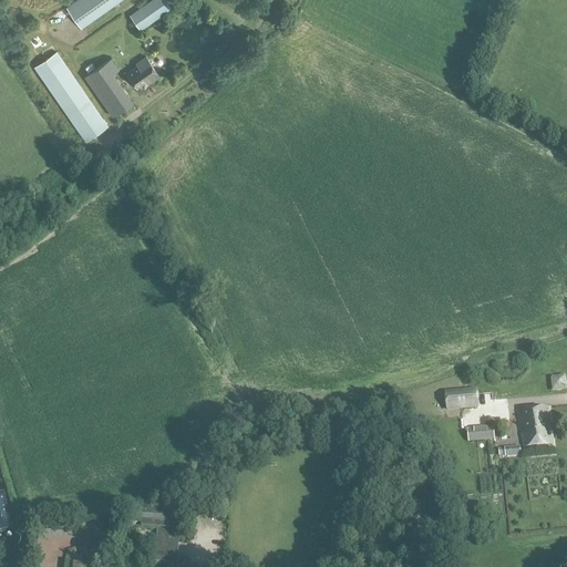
[(82,29),(122,0),(75,0),(66,7),(82,29)]
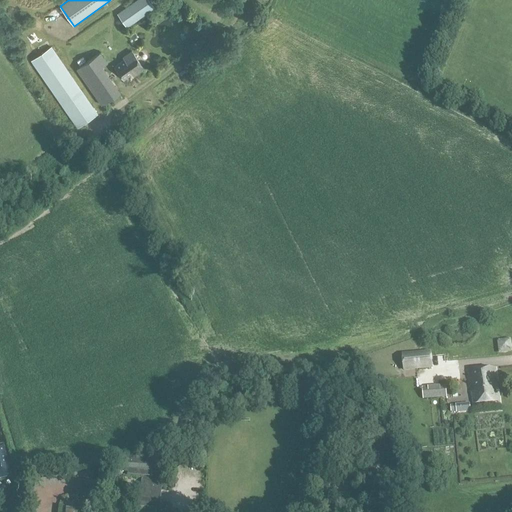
[(135,0),(117,13),(127,27),(155,8),(149,0),(135,0)]
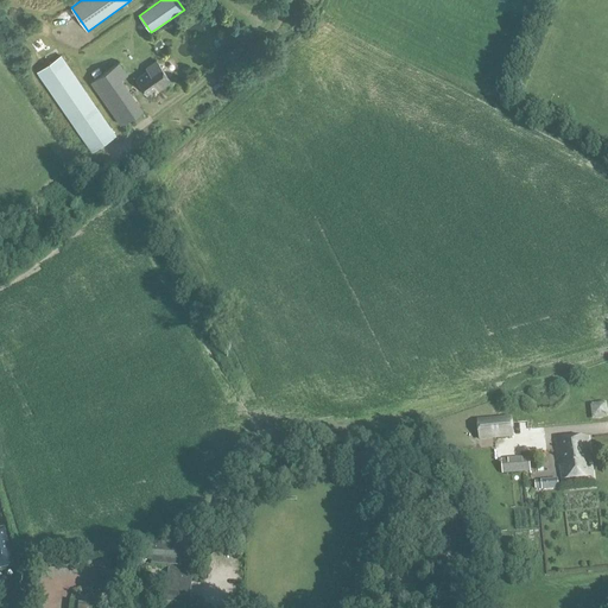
[(62,56),(37,73),(92,152),(116,135),(62,56)]
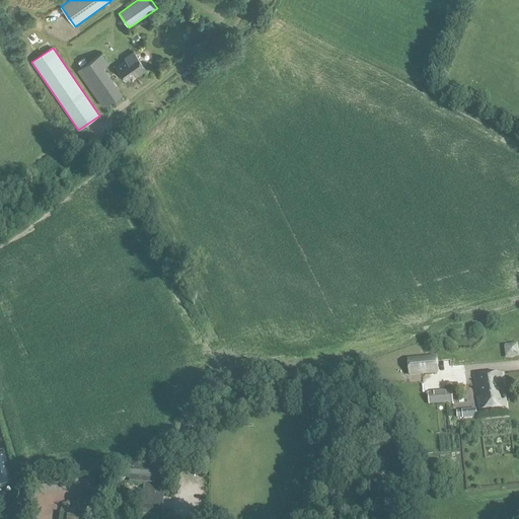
[(126,81),(134,75),(135,77),(146,69),(134,52),(123,60),(125,62),(117,68),(126,81)]
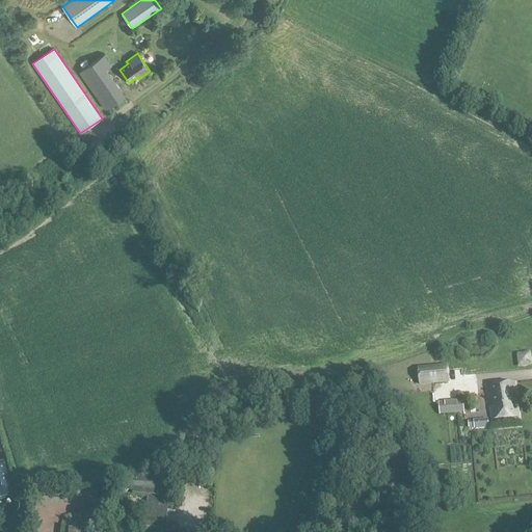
[(104,55),(79,72),(105,110),(125,97),(105,69),(111,64),(104,55)]
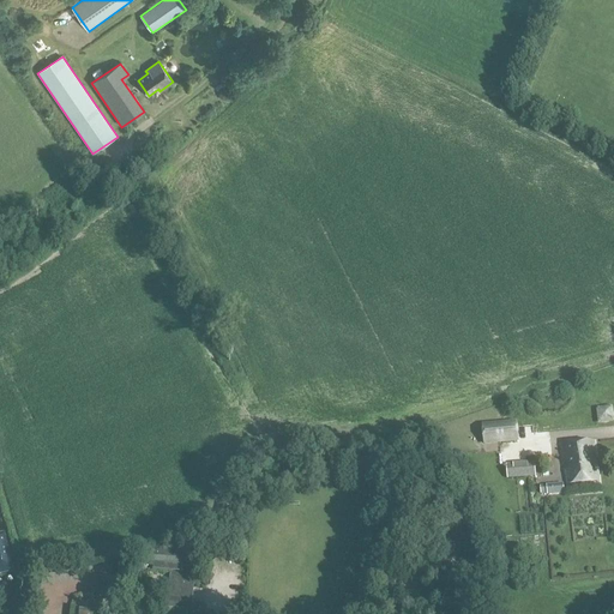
[(613,404),(601,407),(602,415),(613,413),(613,404)]
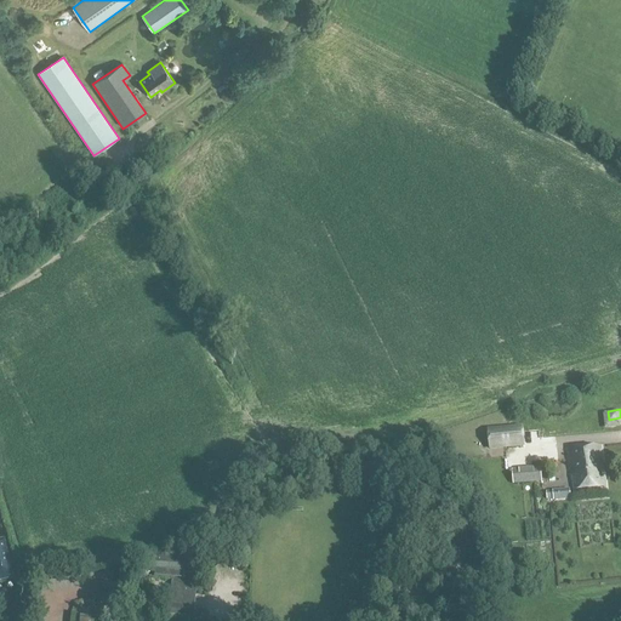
[(490,450),(524,446),(523,428),(489,432),(490,450)]
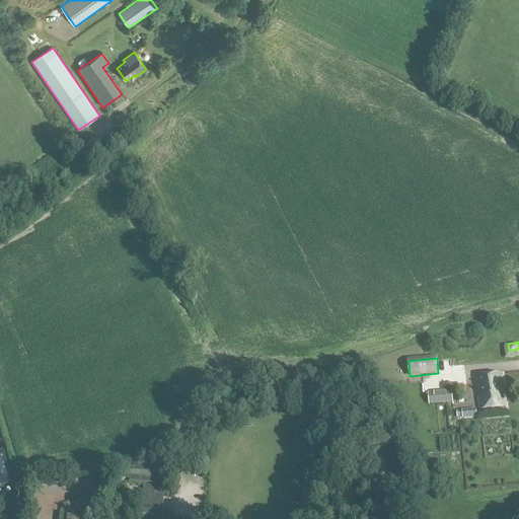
[(503,374),(475,377),(479,411),(507,408),(503,374)]
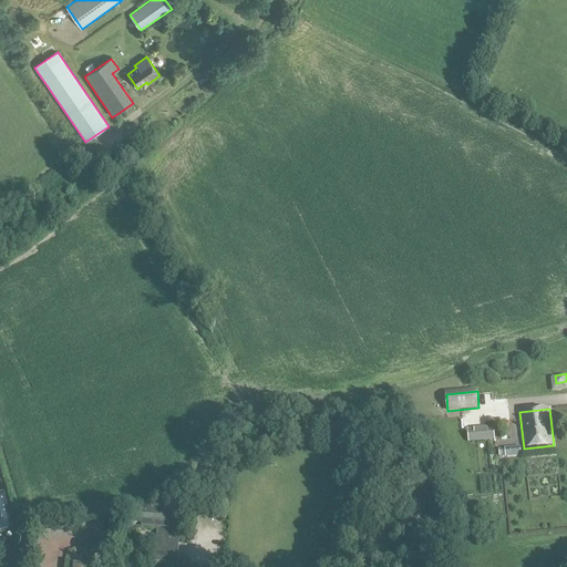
[(487,429),(468,431),(468,433),(470,441),(470,443),(488,442),(487,429)]
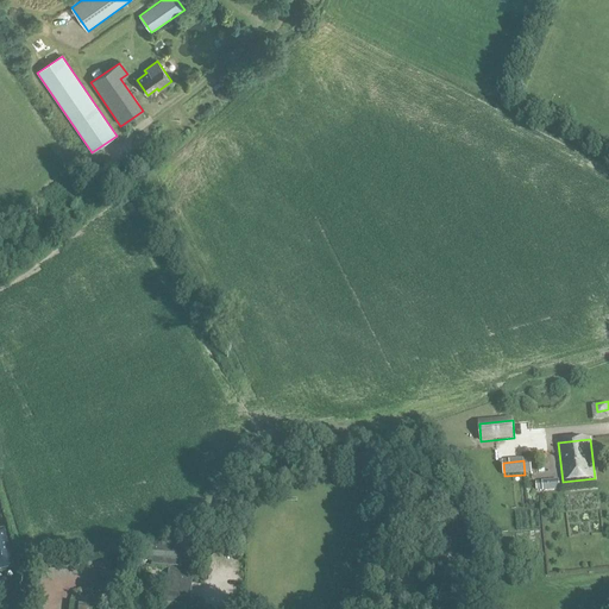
[(559,491),(558,481),(542,482),(542,483),(542,491),(544,491),(559,491)]
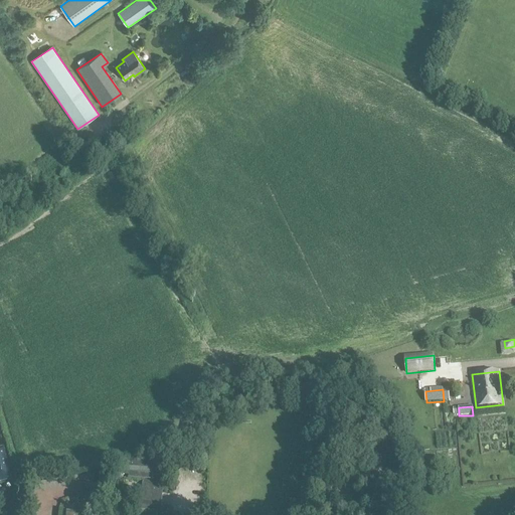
[(0,481),(9,480),(6,466),(5,466),(2,450),(0,450),(0,481)]
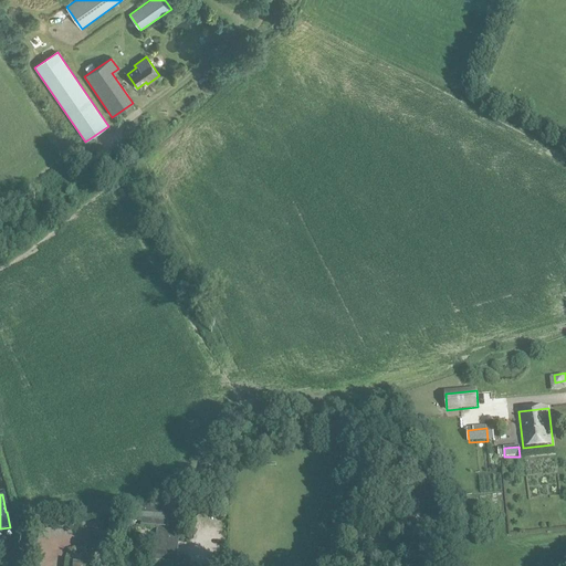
[(158,512),(138,511),(138,523),(142,523),(142,527),(148,528),(149,524),(157,524),(158,512)]
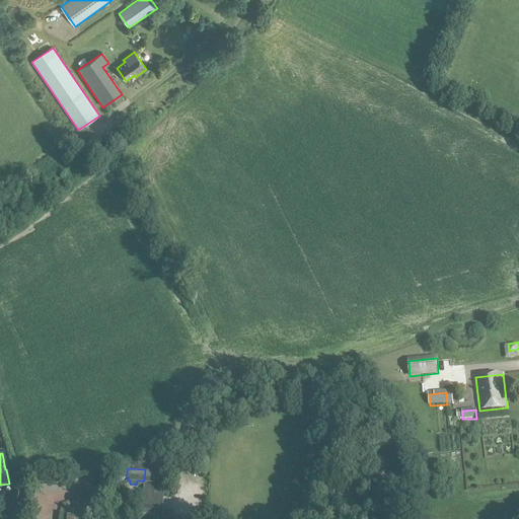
[(117,471),(108,484),(108,493),(109,494),(121,474),(117,471)]
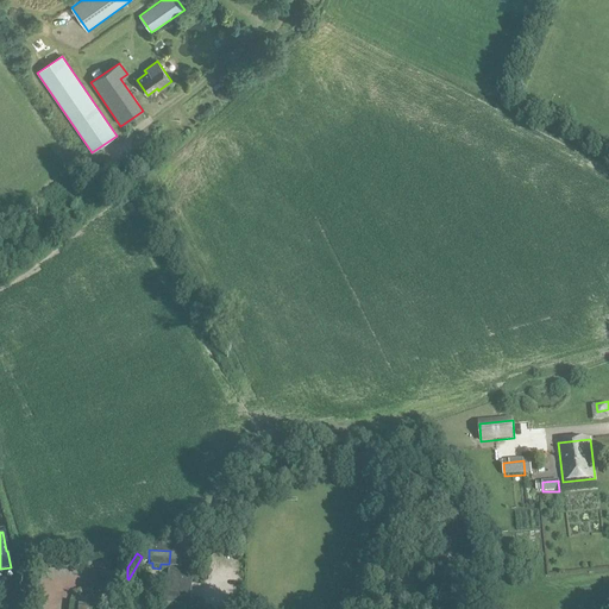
[(138,589),(137,600),(177,604),(179,594),(138,589)]
